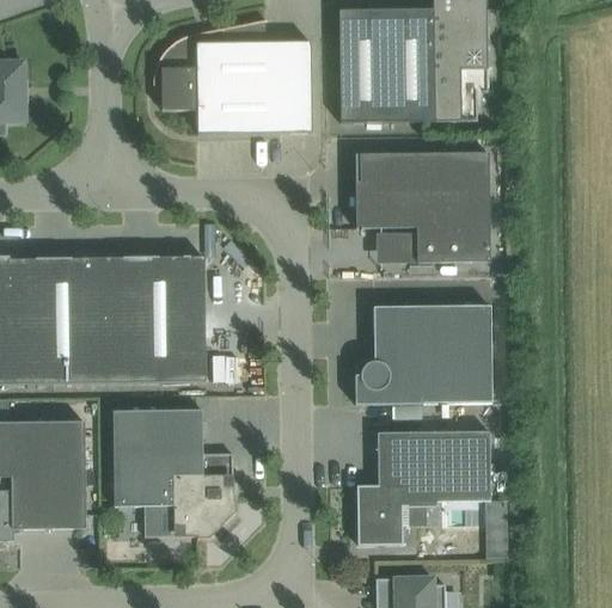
[(338,8),(341,121),(477,118),(477,109),(483,109),(483,90),(488,90),(487,0),(432,0),(433,17),(407,18),(405,0),(367,0),(368,18),(341,18),(341,8),(338,8)]
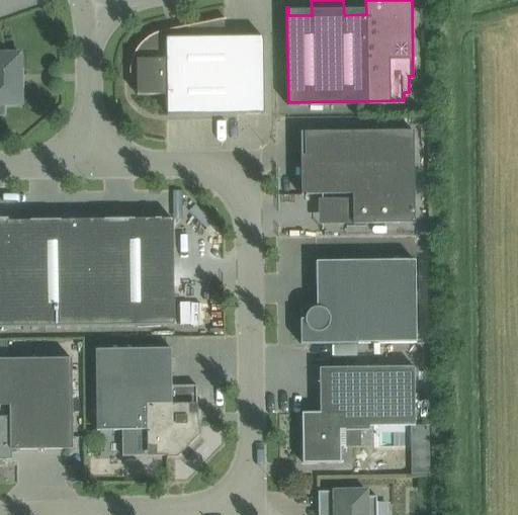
[(131,62),(131,67),(131,74),(132,74),(132,68),(137,68),(137,92),(167,92),(167,112),(264,110),(263,34),(230,34),(226,15),(185,23),(188,33),(170,37),(168,27),(162,28),(158,29),(151,32),(145,36),(140,41),(136,48),(133,55),(131,62)]
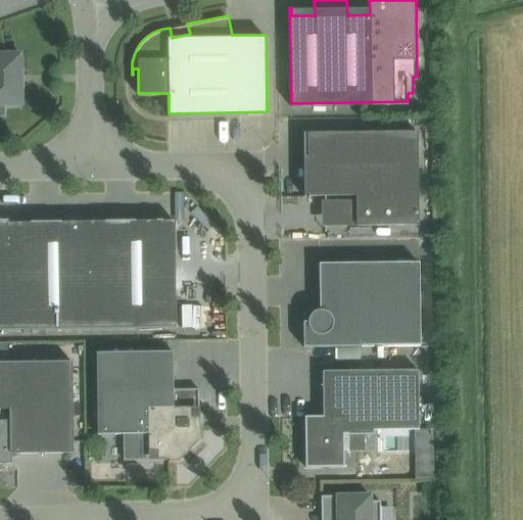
[(21,69),(20,51),(0,51),(0,111),(3,112),(3,103),(21,102),(21,84),(19,84),(18,69),(21,69)]
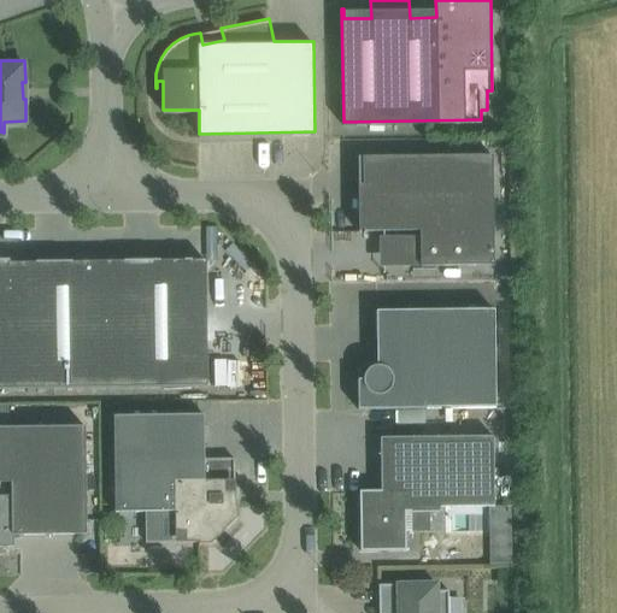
[(494,153),(363,154),(363,182),(360,182),(360,181),(358,181),(359,206),(362,206),(362,214),(359,214),(359,229),(362,229),(362,227),(364,227),(364,225),(419,224),(419,264),(494,263),(494,153)]
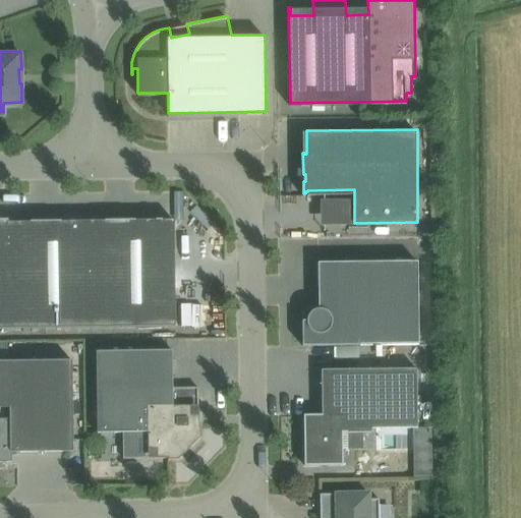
[(168,216),(183,216),(184,189),(169,188),(168,216)]
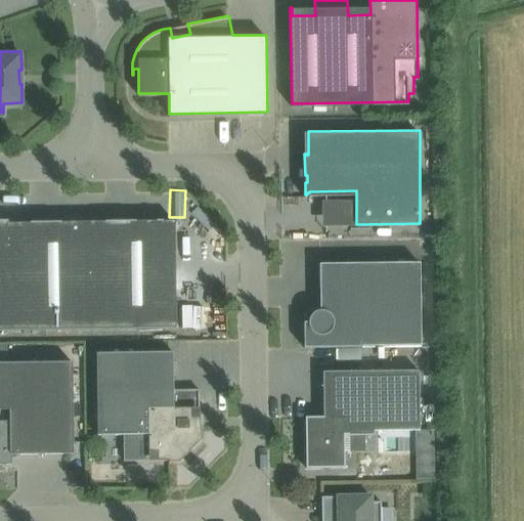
[(199,205),(192,211),(210,229),(216,223),(199,205)]
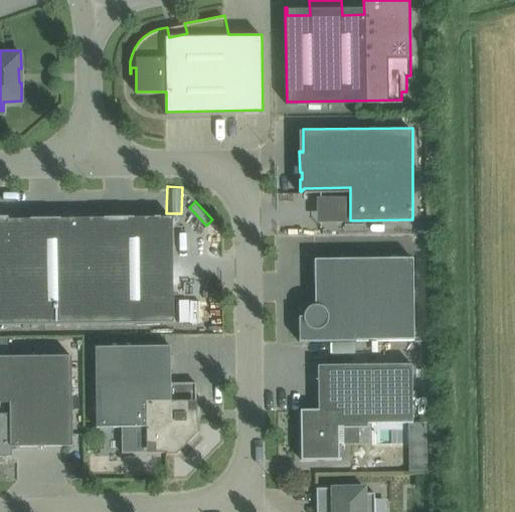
[(0,322),(174,320),(172,214),(6,216),(4,216),(4,217),(0,216),(0,322)]
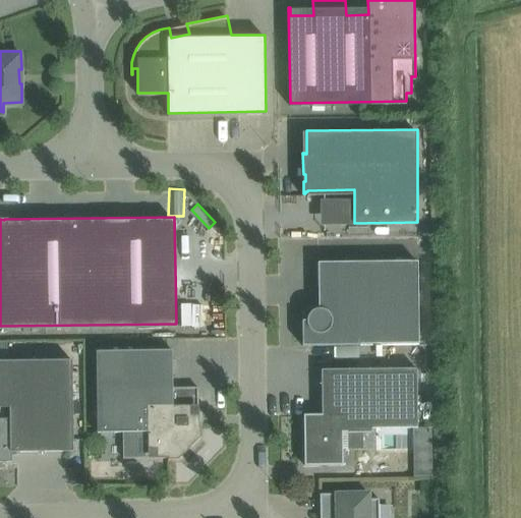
[(302,343),(419,342),(418,259),(317,261),(319,319),(302,319),(302,343)]
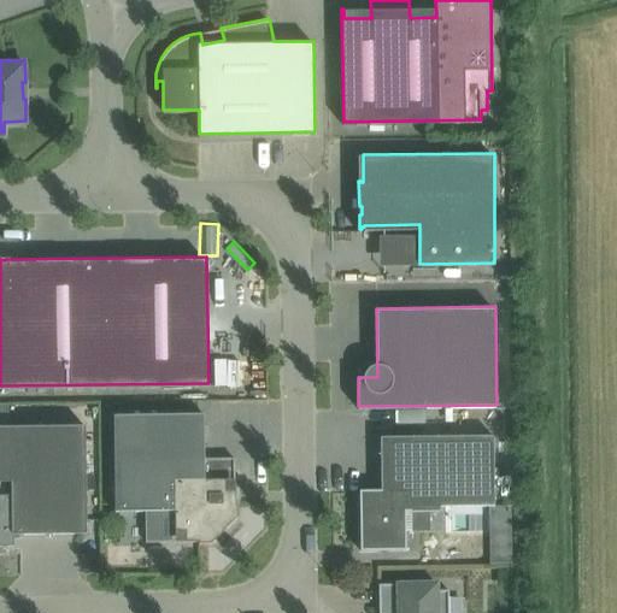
[(219,355),(219,382),(240,382),(240,355),(219,355)]
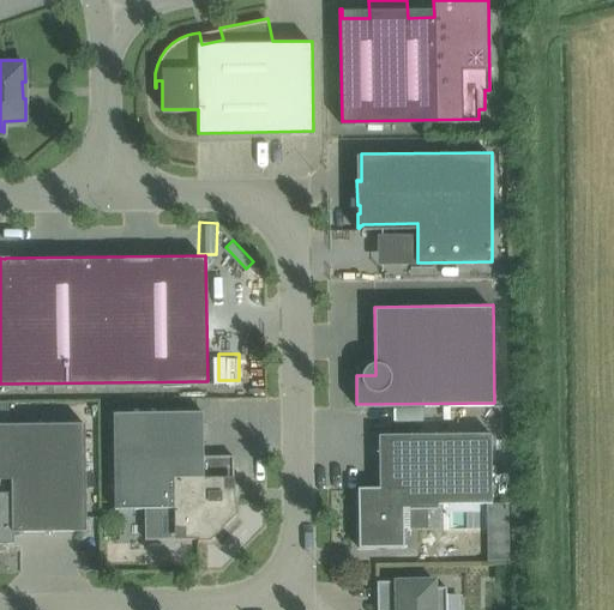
[(203,410),(113,411),(114,507),(144,507),(145,537),(198,537),(198,538),(211,538),(236,512),(236,500),(234,500),(234,453),(204,453),(203,410)]
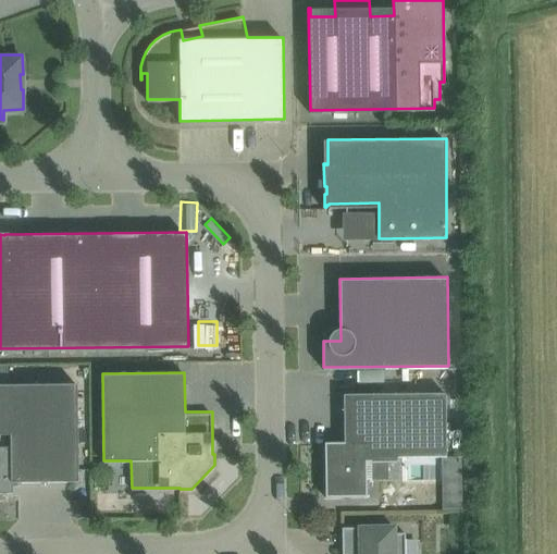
[(0,491),(3,492),(3,481),(78,480),(77,458),(76,383),(0,384),(0,491)]
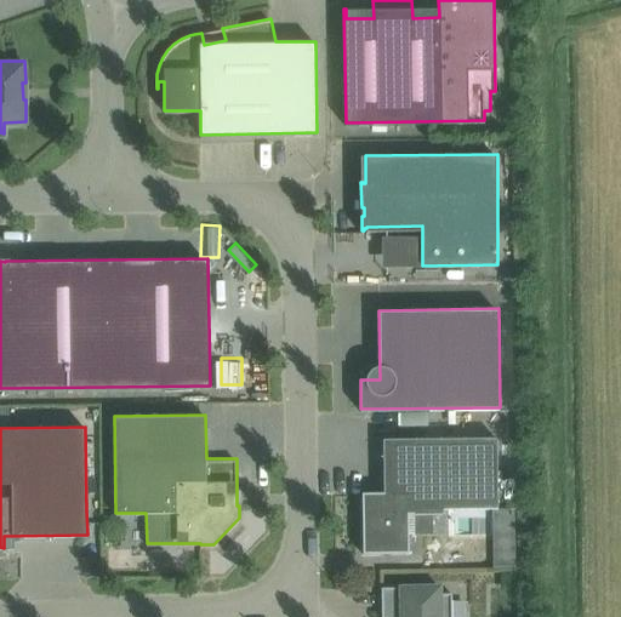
[(362,504),(363,520),(363,552),(387,552),(408,552),(408,513),(443,513),(443,508),(497,507),(496,438),(408,438),(383,438),(383,472),(383,487),(383,491),(362,491),(362,504)]
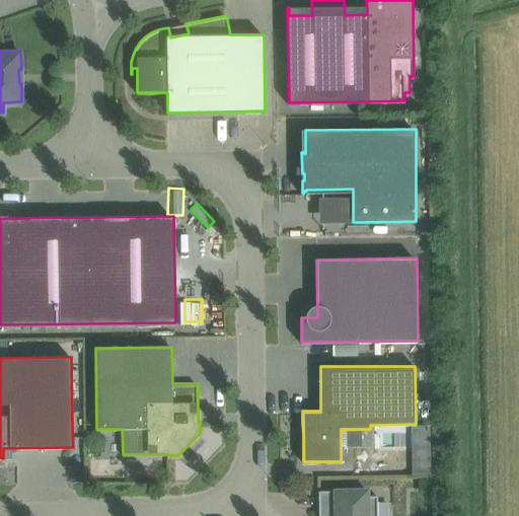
[(414,430),(415,470),(434,469),(433,429),(414,430)]
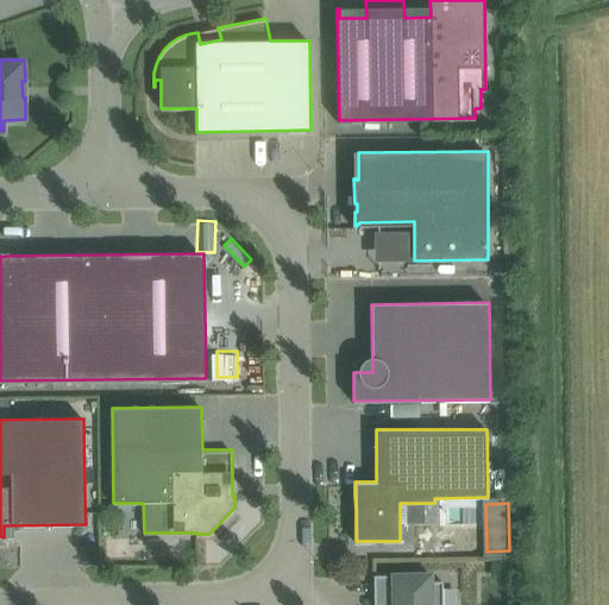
[(415,574),(374,574),(375,592),(399,592),(397,604),(432,604),(432,603),(444,603),(444,580),(415,580),(415,574)]
